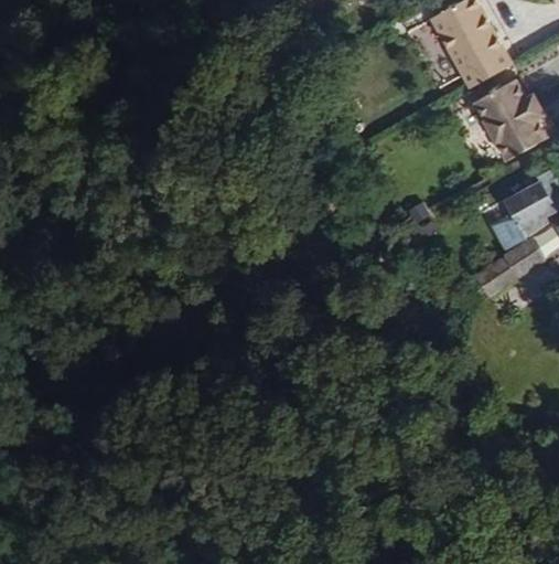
[(511,65),(475,1),(433,24),(469,88),(511,65)]
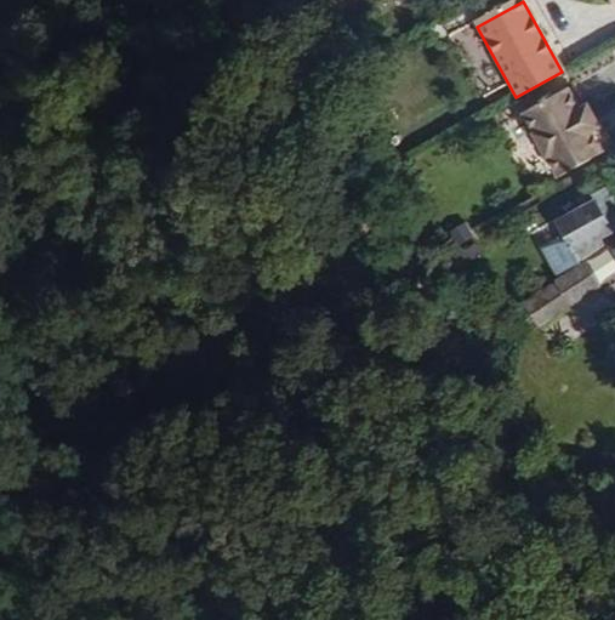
[(588,131),(597,126),(586,103),(576,109),(564,89),(520,113),(556,176),(601,152),(588,131)]
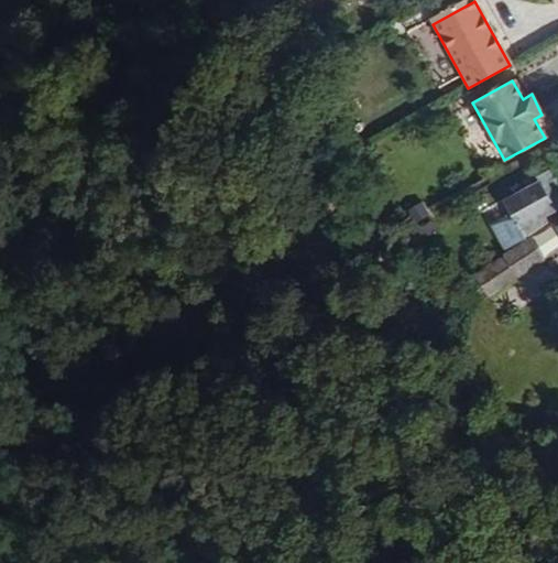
[(537,183),(555,173),(550,165),(534,175),(537,183)]
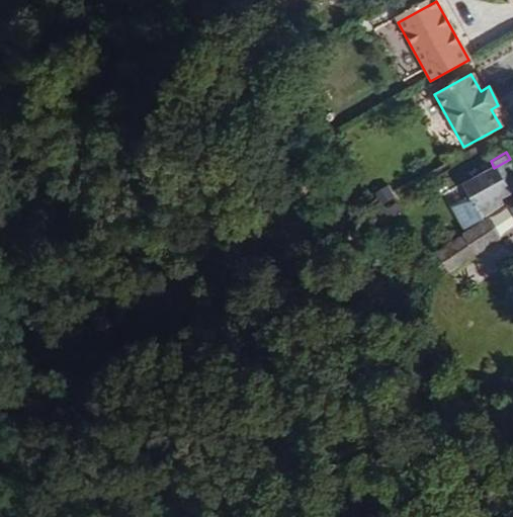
[(512,199),(512,163),(510,159),(494,168),(480,175),(463,184),(477,209),(482,220),(507,203),(512,199)]
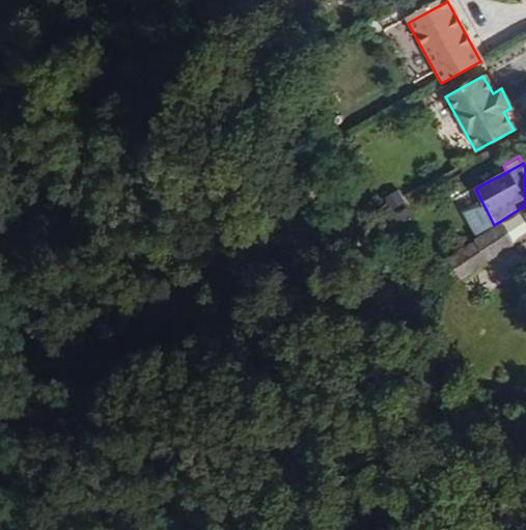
[(492,179),(506,172),(503,165),(488,173),(492,179)]
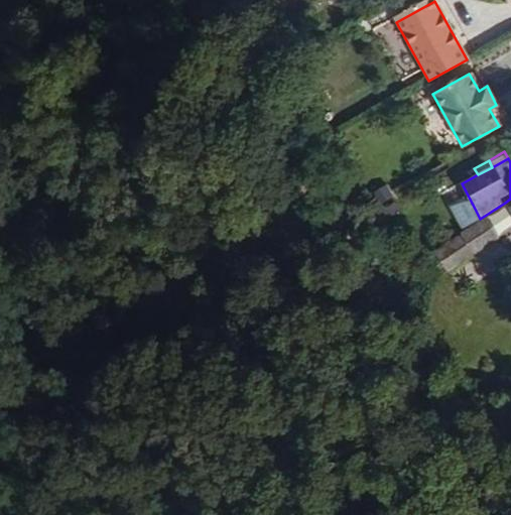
[(510,206),(509,208),(505,203),(480,219),(433,253),(446,275),(510,230),(510,206)]
